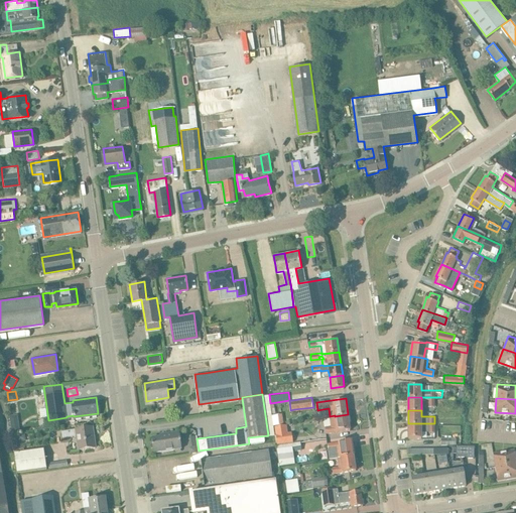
[(273,416),(274,423),(283,422),(282,414),(273,416)]
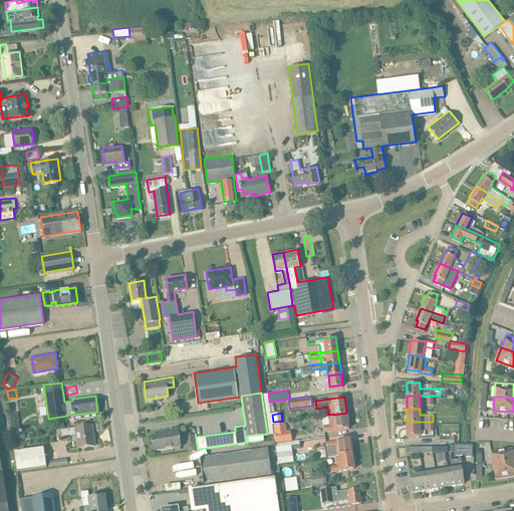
[(324,431),(348,427),(346,413),(333,415),(334,424),(323,425),(324,431)]
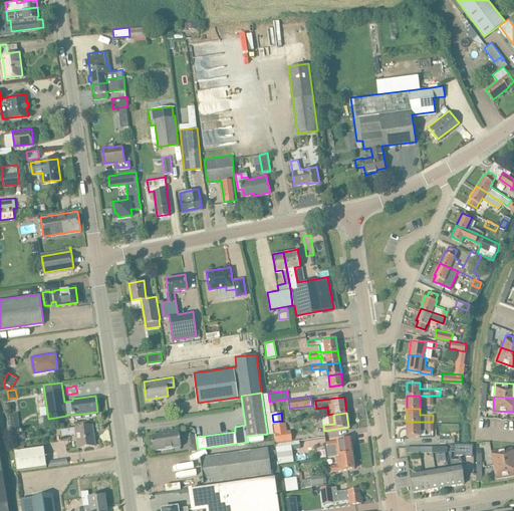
[(312,425),(321,424),(320,416),(311,417),(312,425)]
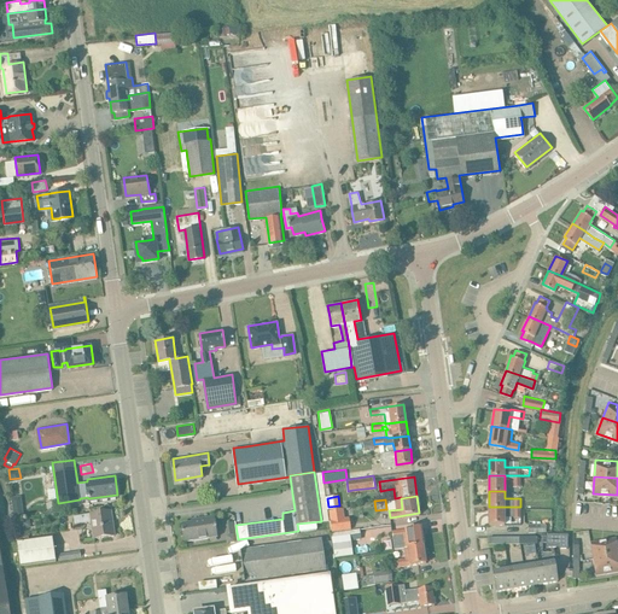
[(350,527),(349,515),(344,516),(343,507),(328,509),(332,531),(350,527)]
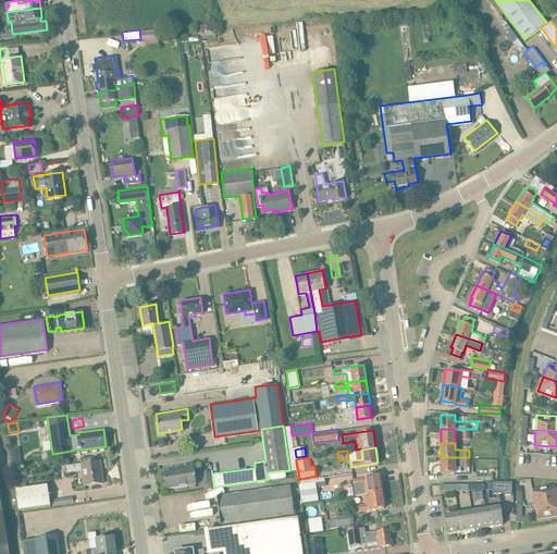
[(441,457),(441,471),(455,471),(455,465),(463,465),(463,466),(469,466),(469,457),(441,457)]
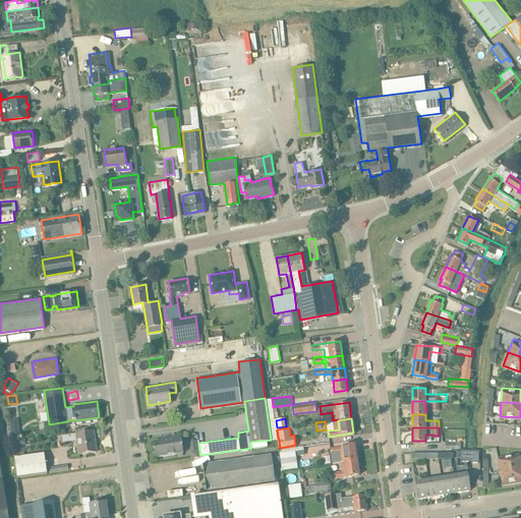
[(79,453),(87,452),(97,450),(94,429),(62,434),(63,441),(77,439),(79,453)]
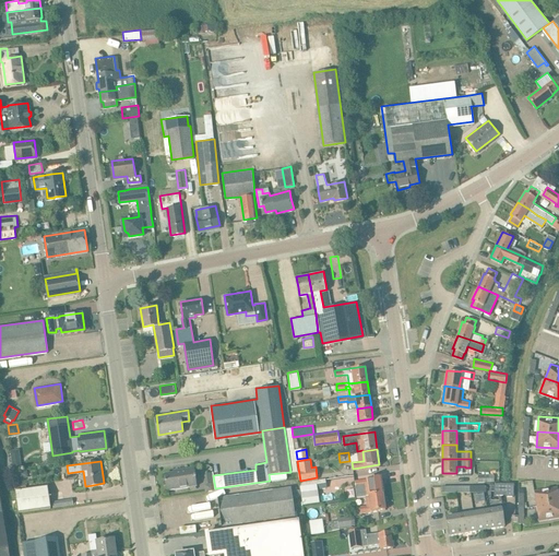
[(167,488),(175,487),(197,484),(194,465),(174,469),(174,471),(164,473),(167,488)]
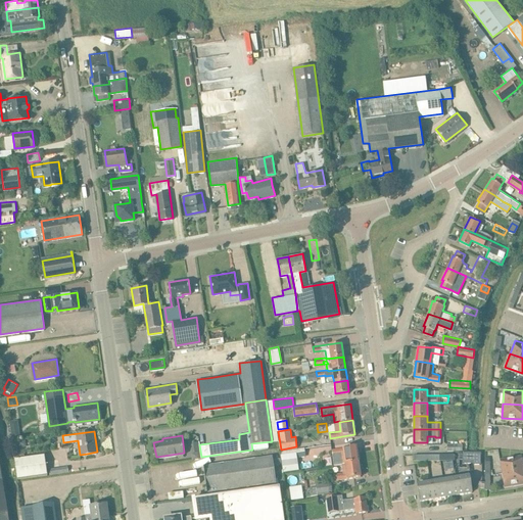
[(341,463),(359,460),(357,444),(331,447),(332,455),(334,464),(341,463)]
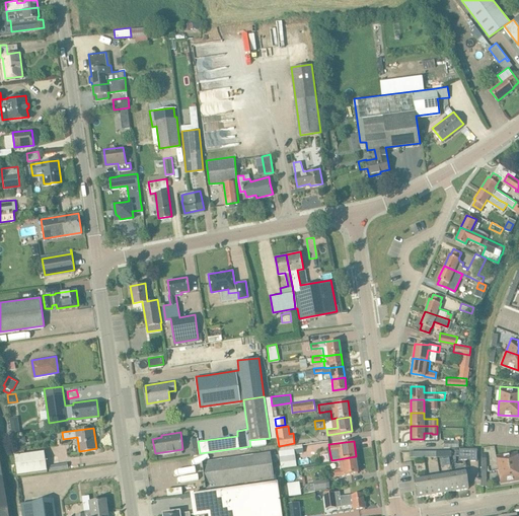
[(282,445),(284,454),(304,451),(302,442),(282,445)]
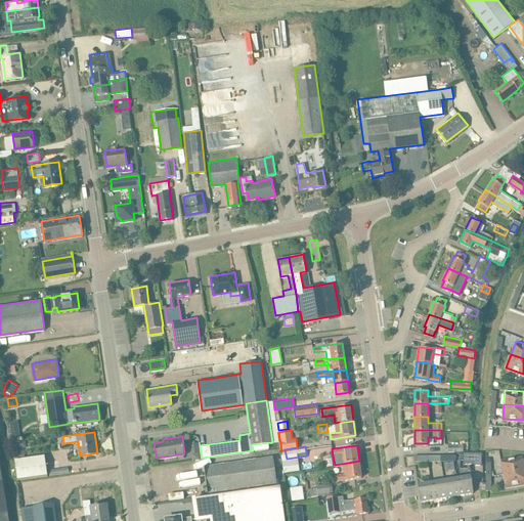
[(45,454),(14,459),(17,479),(47,474),(45,454)]
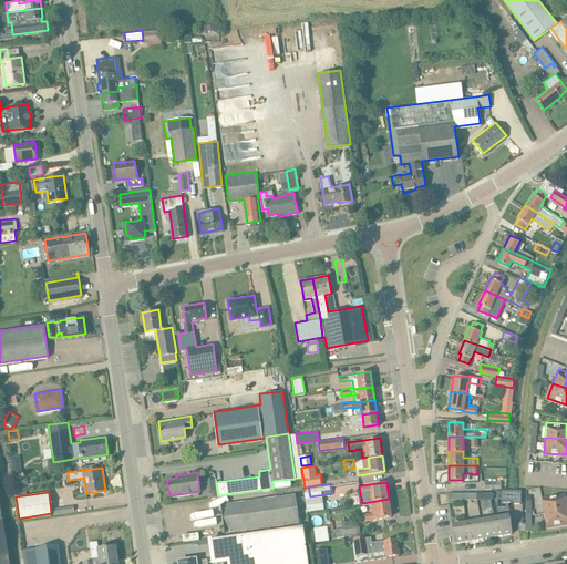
[(542,496),(544,512),(566,508),(566,500),(566,492),(542,496)]
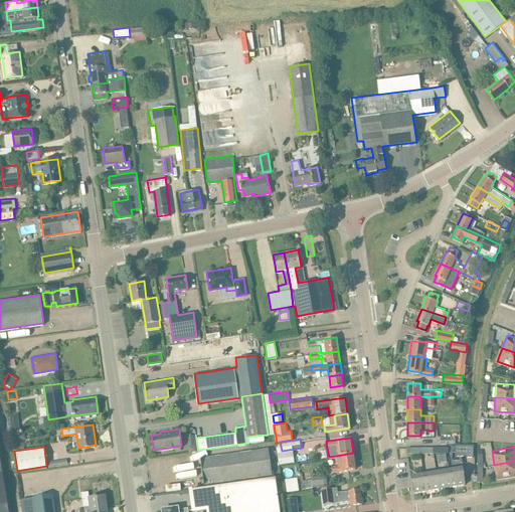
[(204,483),(214,482),(272,474),(268,448),(200,458),(204,483)]
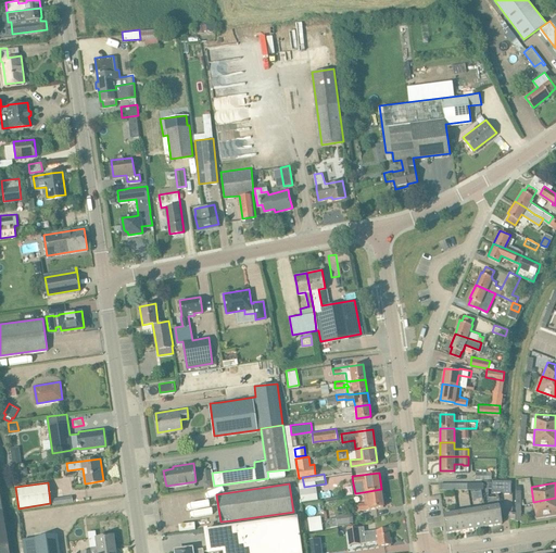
[(363,492),(365,502),(356,504),(357,510),(383,505),(381,489),(363,492)]
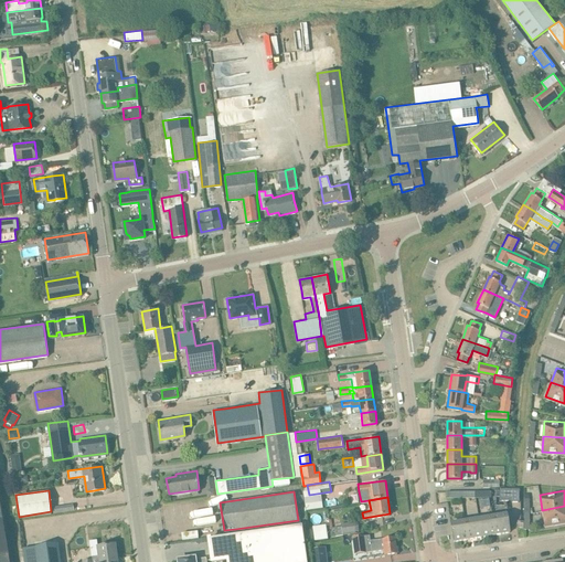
[(564,506),(542,510),(545,525),(564,521),(564,506)]
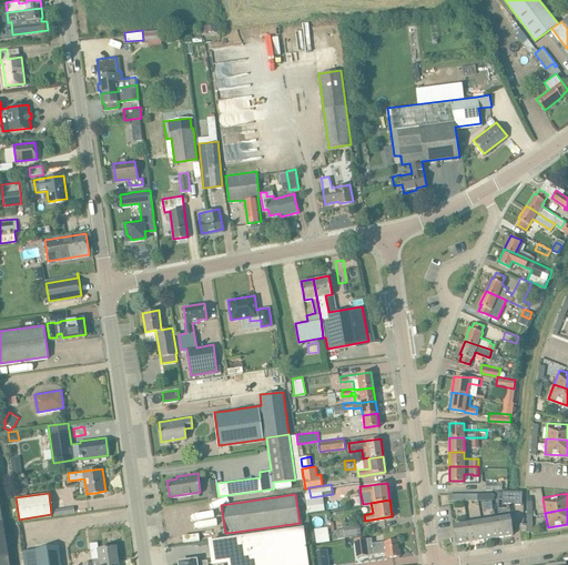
[(509,515),(495,517),(498,535),(513,533),(509,515)]
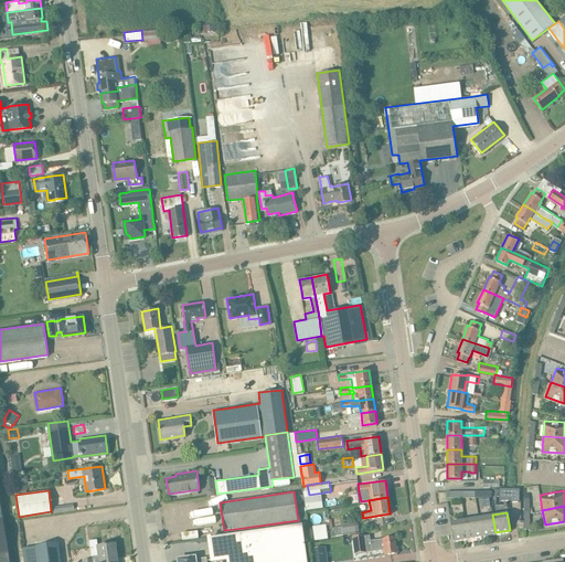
[(479,517),(482,534),(496,532),(492,515),(479,517)]
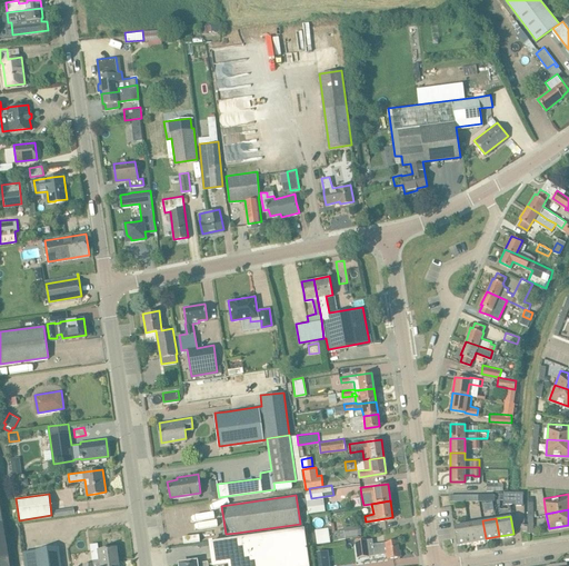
[(482,520),(468,523),(471,540),(486,538),(482,520)]
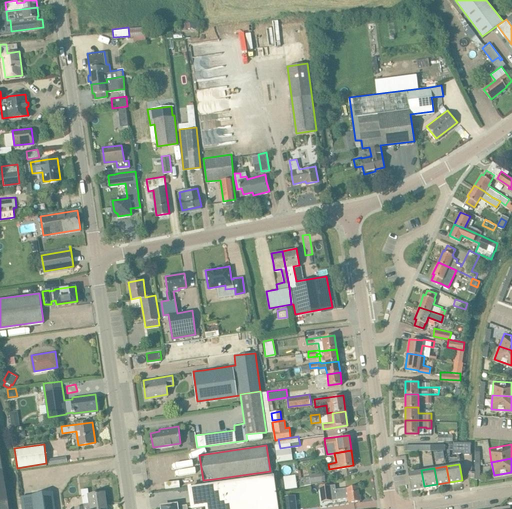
[(303,476),(304,484),(311,483),(310,481),(325,479),(324,470),(309,473),(309,475),(303,476)]
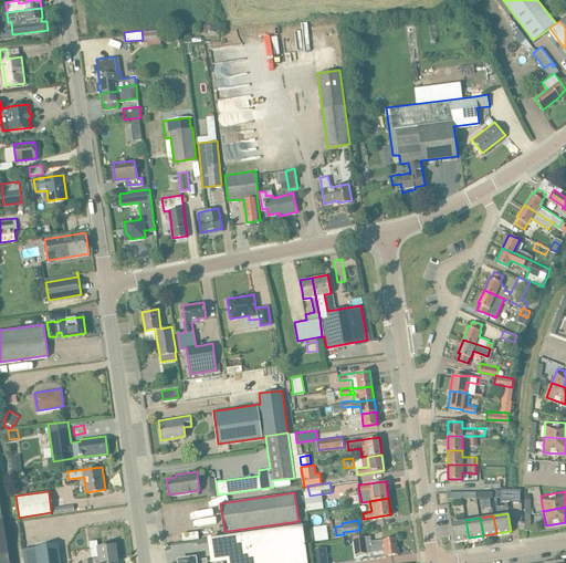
[(465,520),(452,522),(454,540),(469,538),(465,520)]
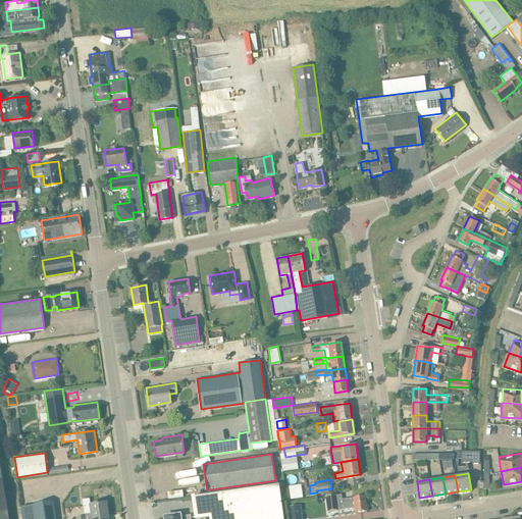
[(291,498),(303,496),(301,483),(289,484),(291,498)]
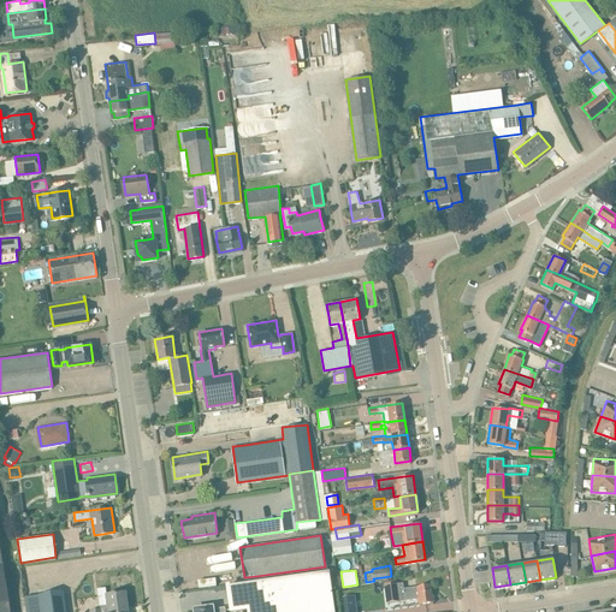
[(335,611),(330,571),(227,584),(231,611),(248,608),(248,611),(335,611)]
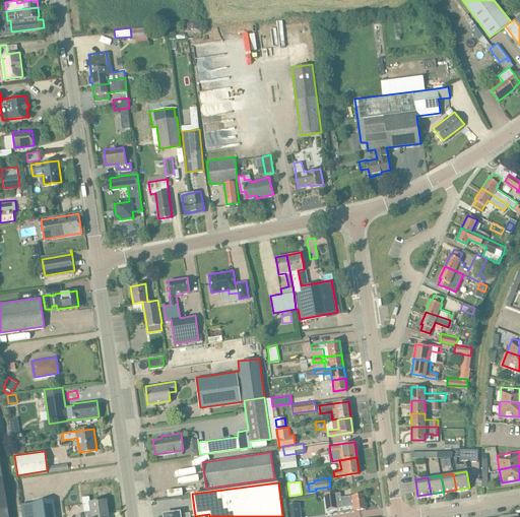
[(353,504),(354,510),(366,508),(364,494),(340,497),(339,492),(326,494),(328,508),(353,504)]
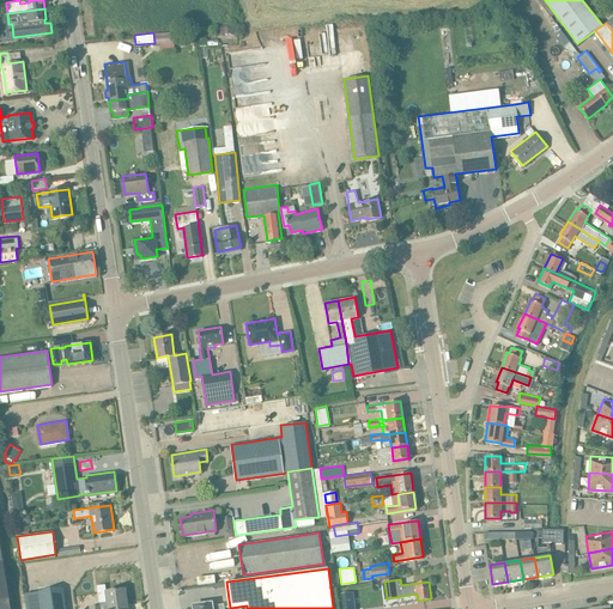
[(381,584),(371,585),(372,595),(383,594),(381,584)]
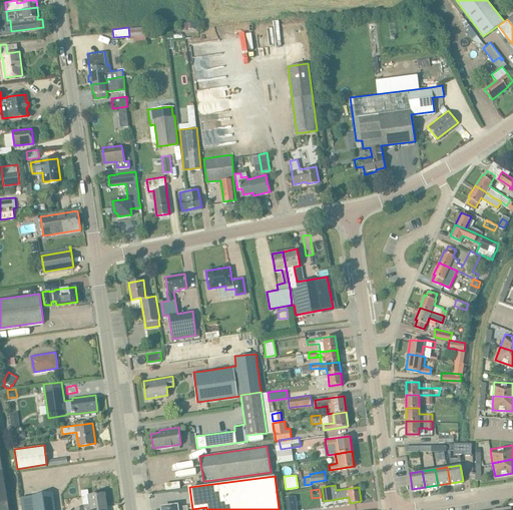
[(22,509),(55,509),(53,492),(33,495),(21,496),(22,509)]
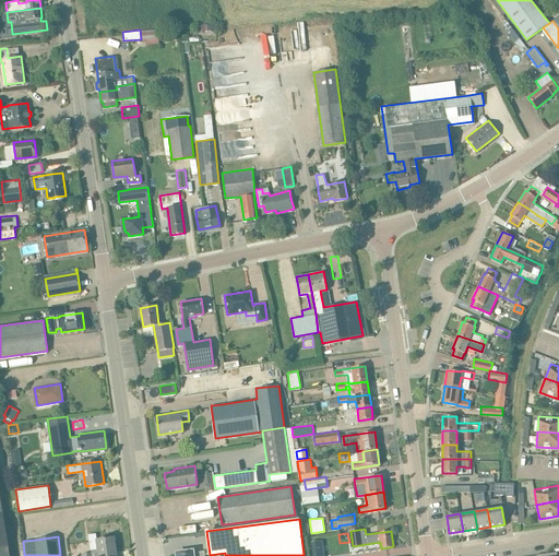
[(83,555),(95,555),(116,553),(114,537),(96,540),(97,547),(92,548),(92,551),(83,552),(83,555)]
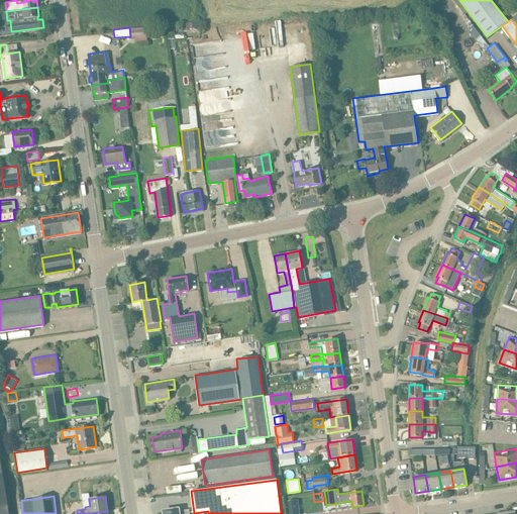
[(298,513),(297,500),(286,501),(288,513),(298,513)]
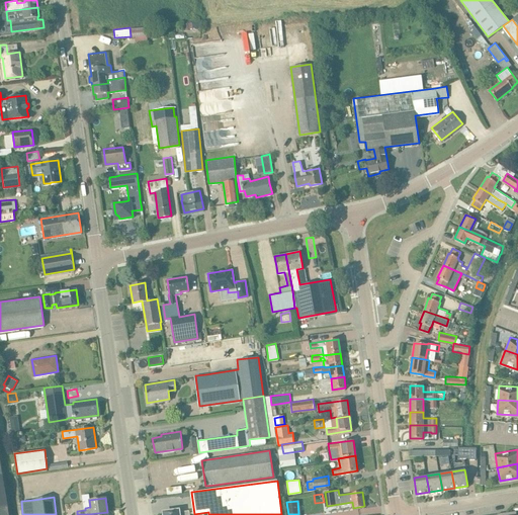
[(9,514),(7,502),(0,503),(0,514),(9,514)]
